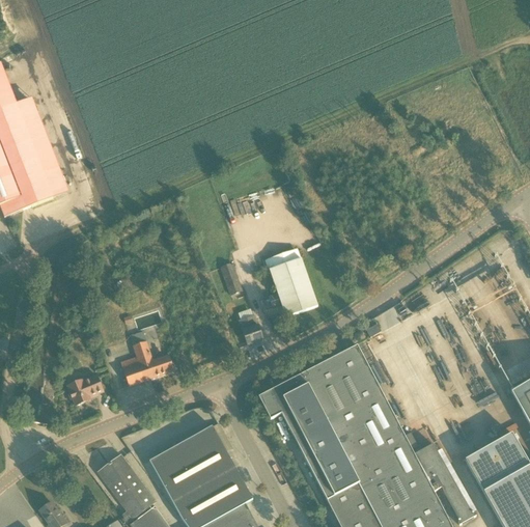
[(53,196),(16,101),(0,60),(0,206),(3,215),(53,196)]
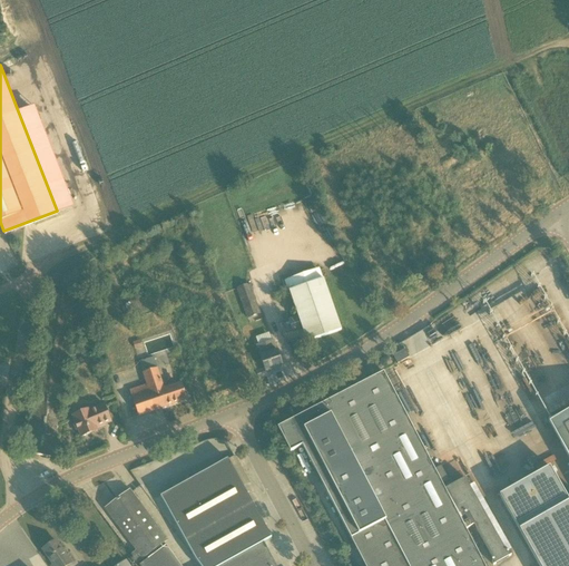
[(288,286),(306,338),(340,327),(322,275),(288,286)]
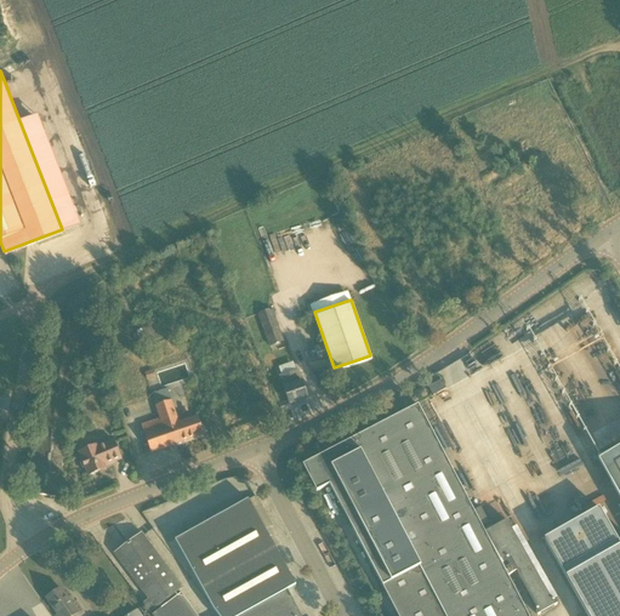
[(268,342),(283,337),(272,303),(257,308),(268,342)]
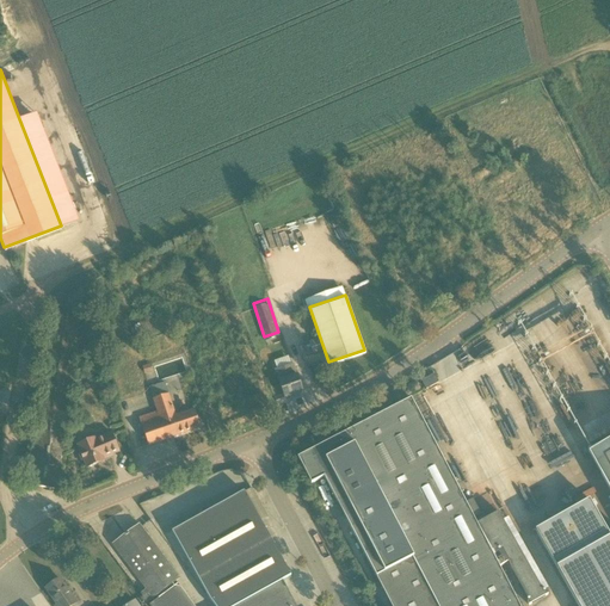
[(278,377),(284,394),(301,388),(296,371),(291,360),(275,365),(278,377)]
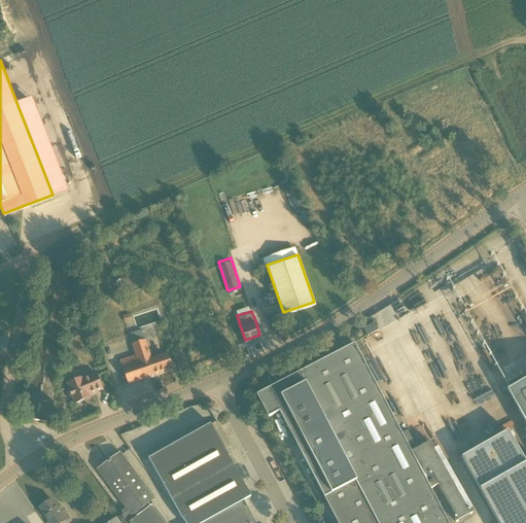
[(365,332),(376,325),(372,319),(361,324),(365,332)]
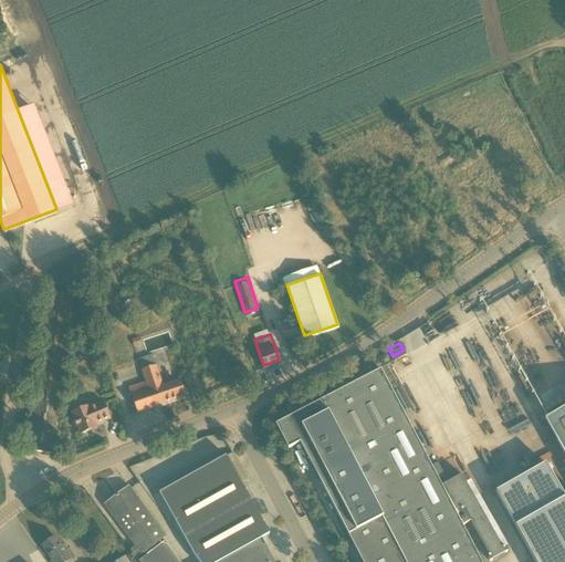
[(155,361),(140,366),(145,378),(128,384),(131,392),(131,393),(134,403),(136,409),(185,393),(179,376),(161,382),(155,361)]
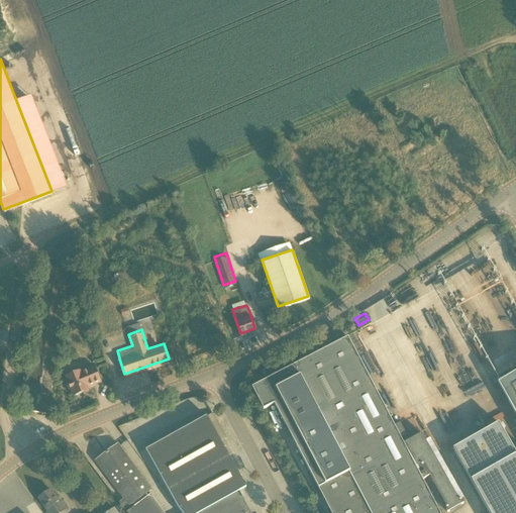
[(439,512),(439,511),(421,477),(428,472),(446,505),(444,506),(446,509),(462,499),(461,496),(458,498),(425,439),(420,430),(402,439),(346,334),(250,384),(263,406),(274,400),(317,486),(318,486),(331,512),(439,512)]
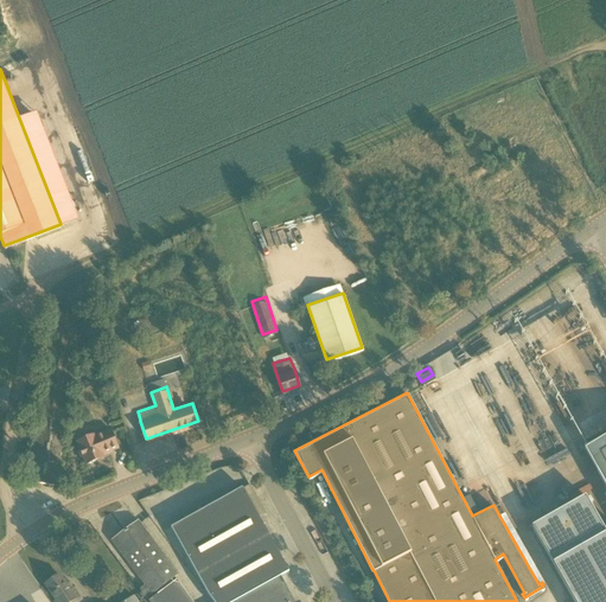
[(102,452),(117,444),(109,426),(94,431),(94,430),(76,439),(80,447),(77,447),(80,454),(82,453),(85,461),(103,454),(102,452)]
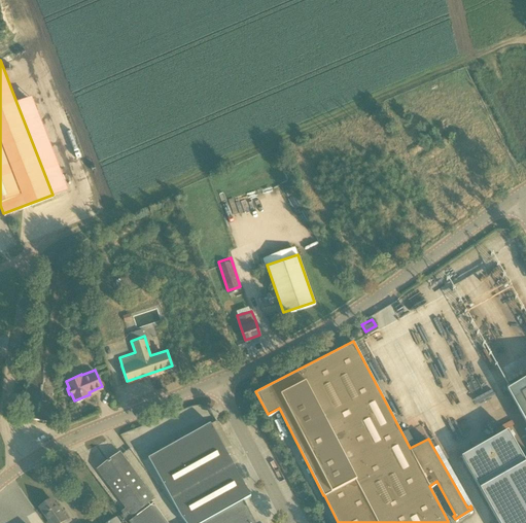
[(525,419),(525,376),(507,386),(525,419)]
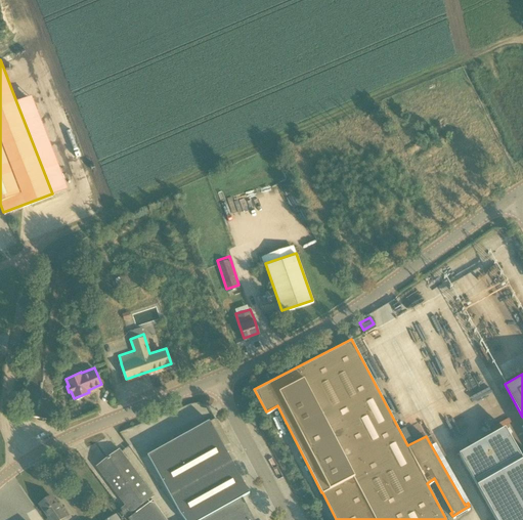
[(249,490),(208,419),(208,418),(146,452),(178,511),(185,519),(254,519),(241,494),(249,490)]
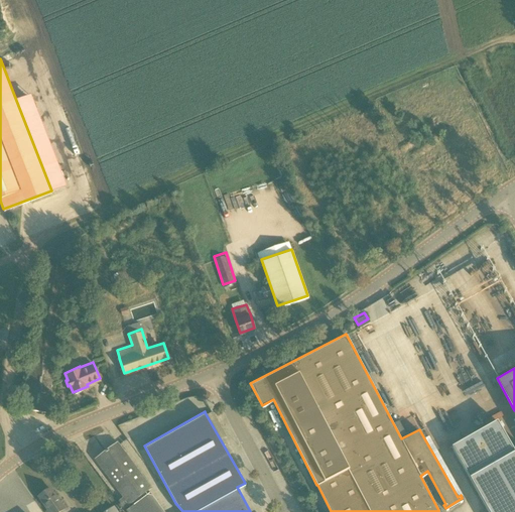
[(399,433),(405,431),(398,418),(393,421),(399,433)]
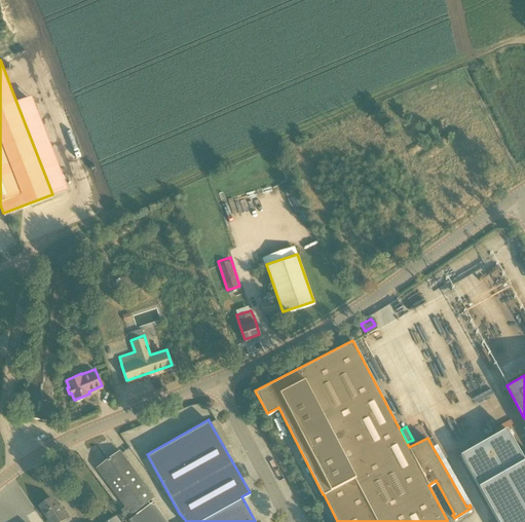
[(524,521),(524,458),(524,459),(505,426),(459,453),(498,521),(524,521)]
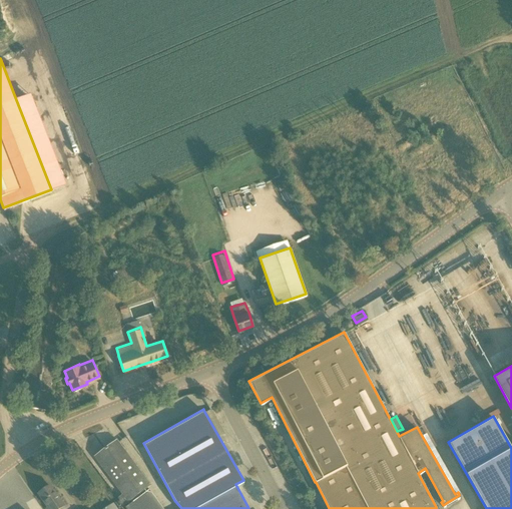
[(130,497),(146,484),(149,482),(116,437),(93,454),(121,491),(117,494),(122,502),(126,499),(130,497)]
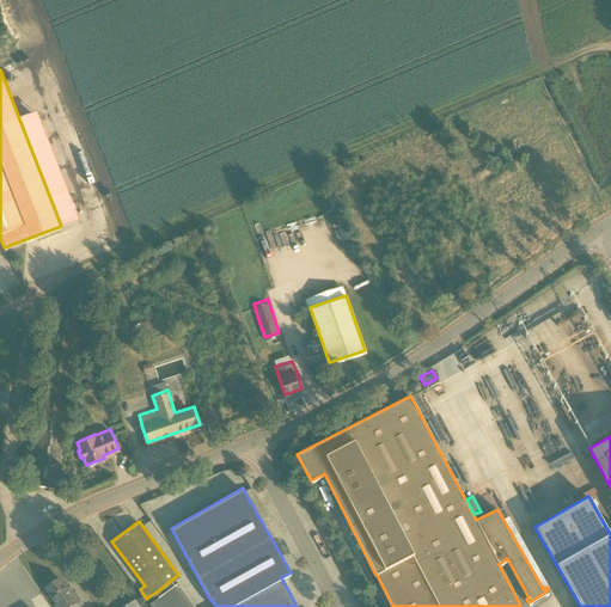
[(140,606),(134,596),(118,606),(72,606),(69,604),(75,600),(59,576),(44,586),(56,601),(54,604),(56,606),(140,606)]
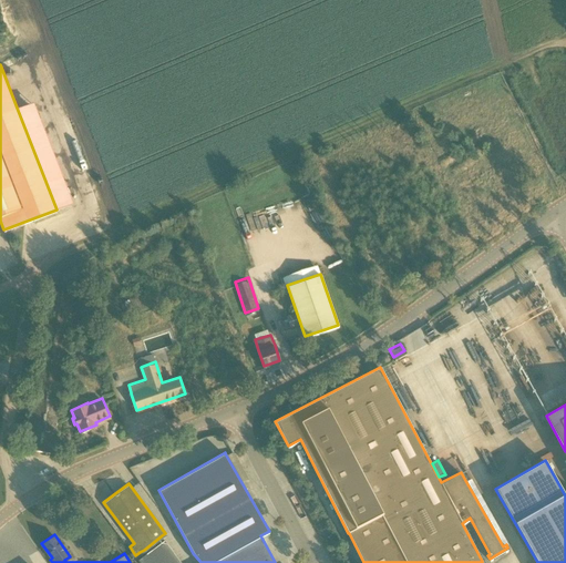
[(182,562),(162,535),(144,550),(146,552),(137,559),(141,562),(182,562)]
